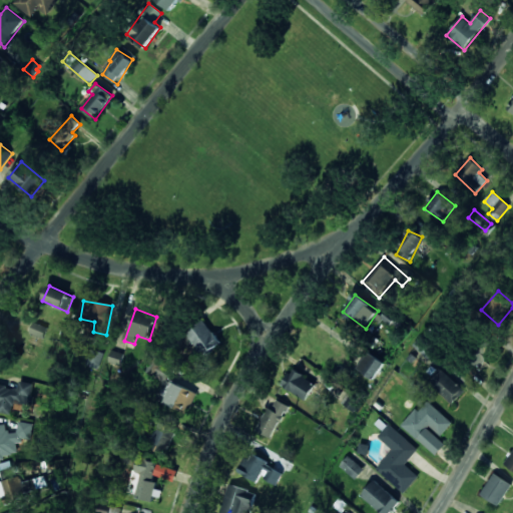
[(221,343),(204,320),(187,333),(205,355),(221,343)]
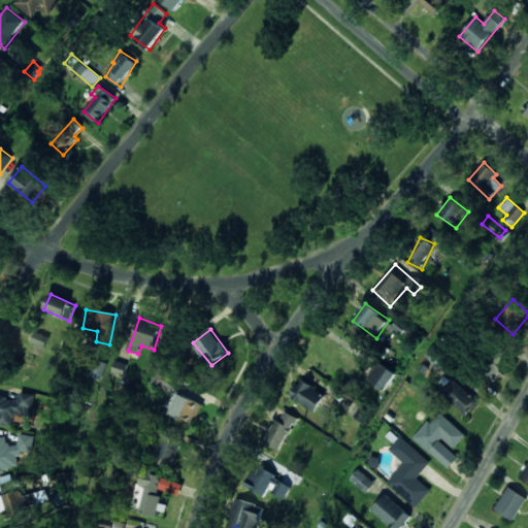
[(45,349),(50,337),(35,331),(31,342),(45,349)]
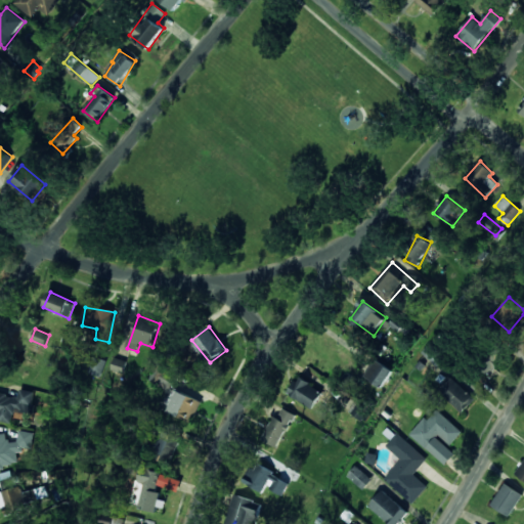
[(112,369),(123,373),(126,361),(115,358),(112,369)]
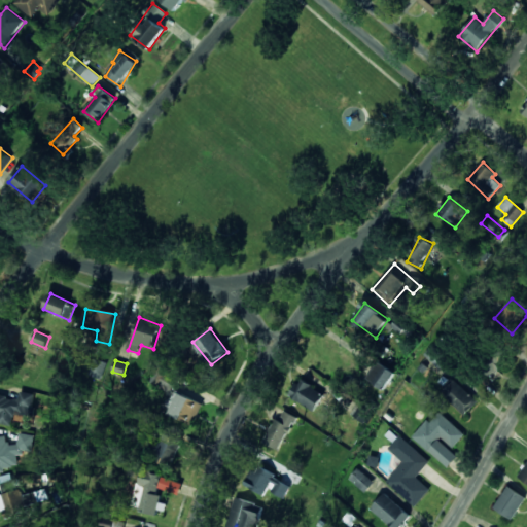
[(395,373),(379,361),(366,379),(383,390),(395,373)]
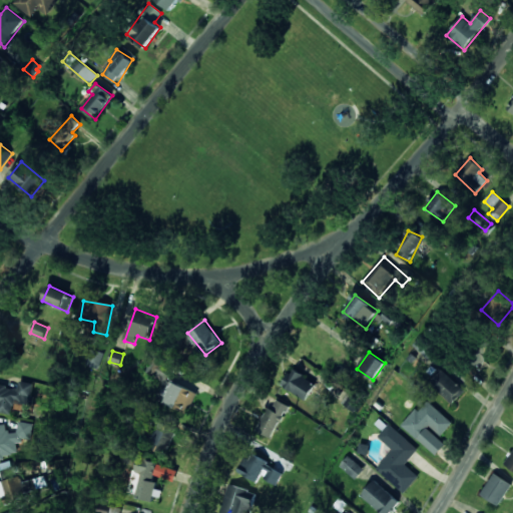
[(307,400),(316,383),(292,369),(282,387),(307,400)]
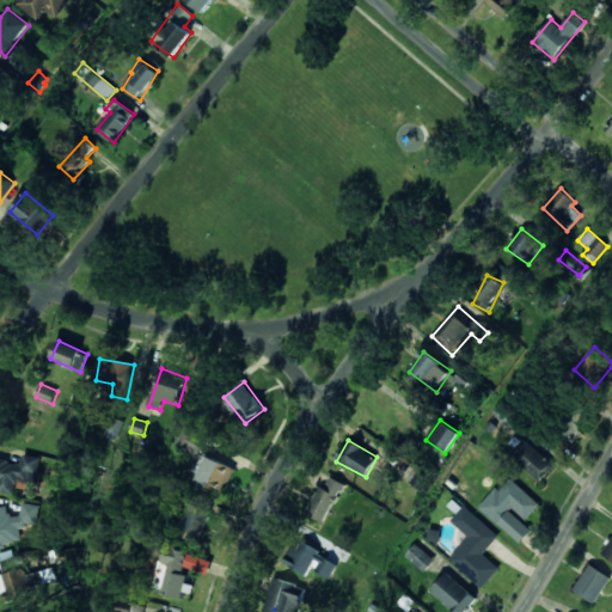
[(513,457),(539,483),(555,466),(527,441),(513,457)]
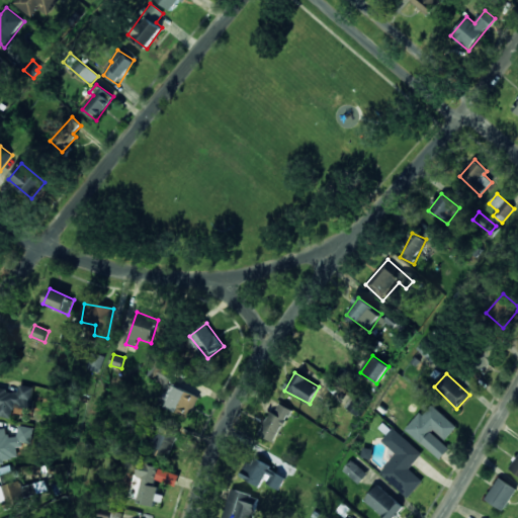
[(0,416),(12,418),(14,405),(30,408),(34,386),(19,384),(18,392),(0,389),(0,416)]
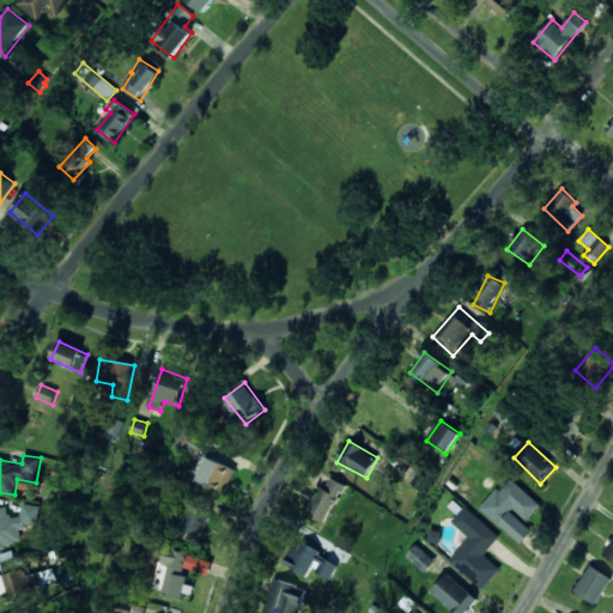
[(237,469),(207,457),(196,483),(226,495),(237,469)]
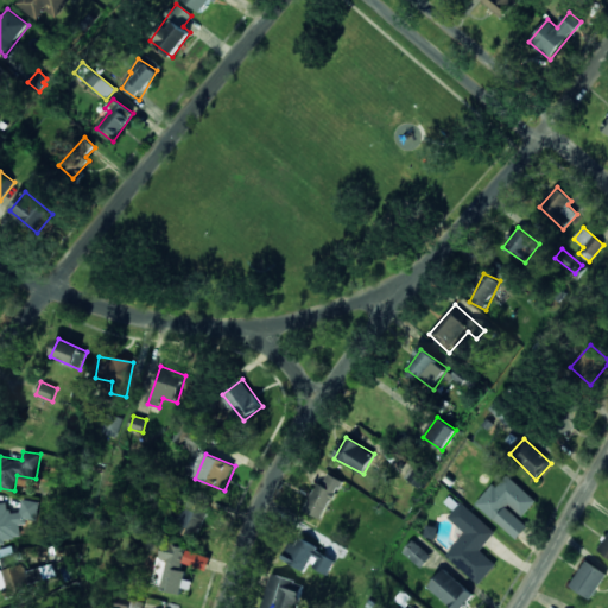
[(305,512),(323,520),(341,480),(323,472),(305,512)]
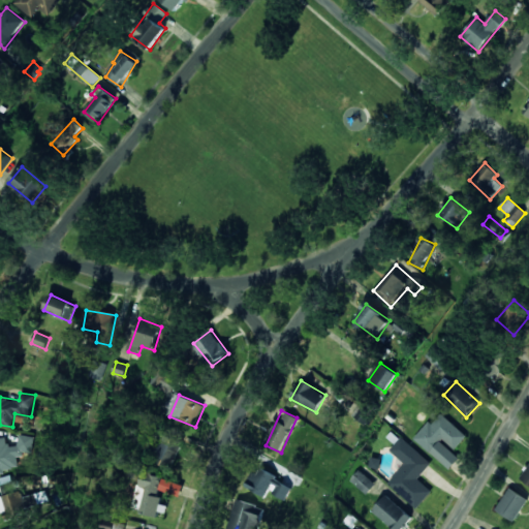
[(449,469),(460,457),(454,452),(467,435),(441,414),(433,424),(429,421),(413,439),(449,469)]
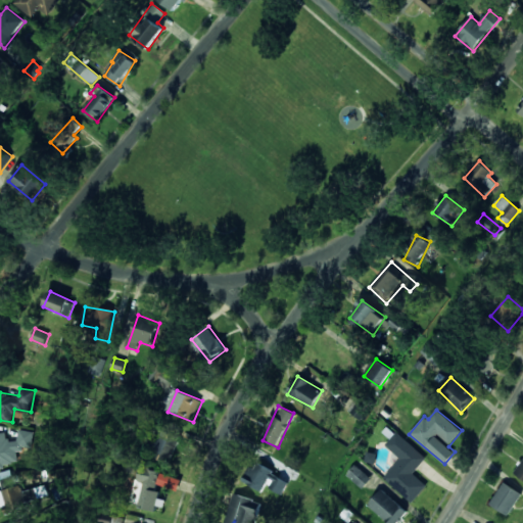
[(181,436),(158,426),(149,447),(171,458),(181,436)]
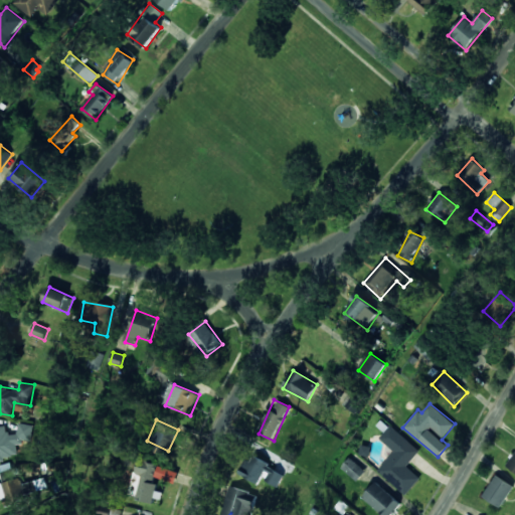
[(0,425),(0,459),(18,458),(17,443),(32,442),(31,423),(17,424),(18,434),(8,435),(7,425),(0,425)]
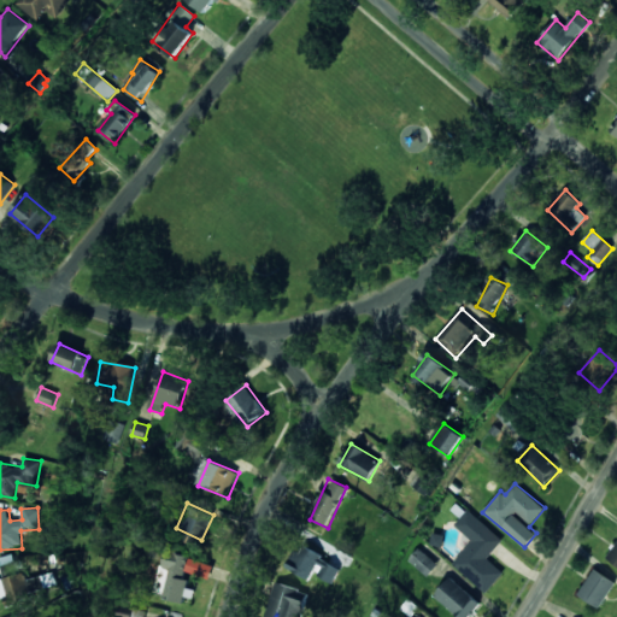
[(504,573),(487,559),(504,540),(468,510),(454,526),(472,540),(453,565),(487,593),(504,573)]
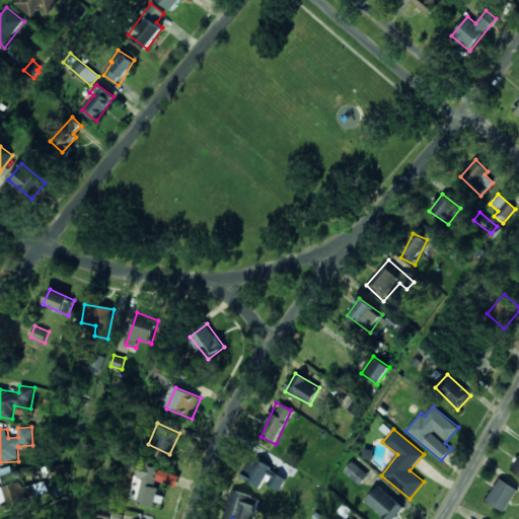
[(518,456),(510,469),(518,474),(518,456)]
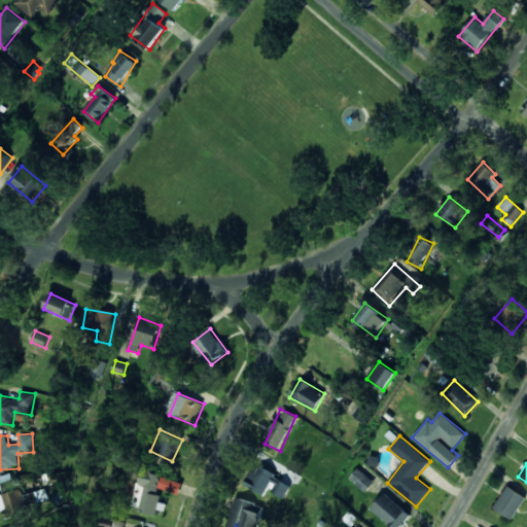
[(246,486),(266,496),(269,490),(284,498),(291,485),(256,465),(246,486)]
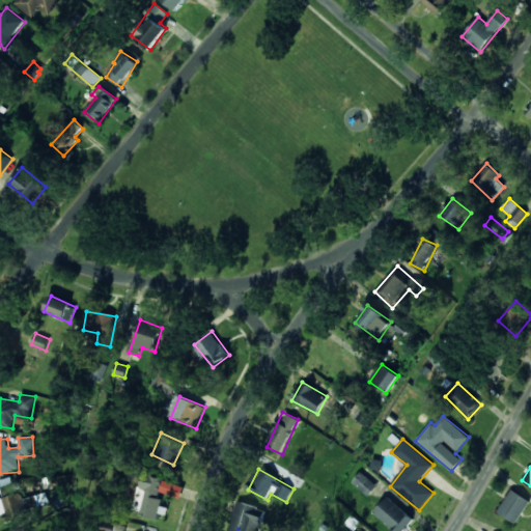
[(352,482),(369,496),(378,485),(361,472),(352,482)]
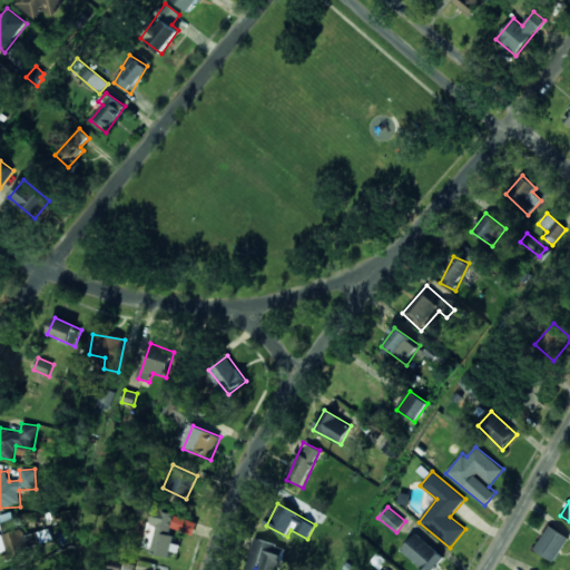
[(198,523),(155,509),(149,523),(157,527),(149,551),(169,558),(172,551),(178,553),(180,546),(173,543),(176,531),(194,537),(198,523)]
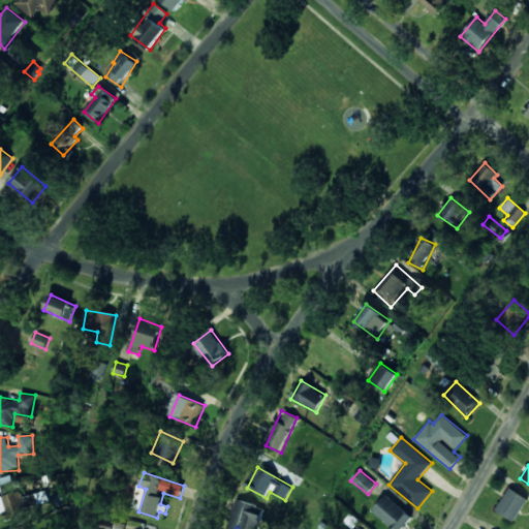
[(527,497),(508,488),(497,512),(516,521),(527,497)]
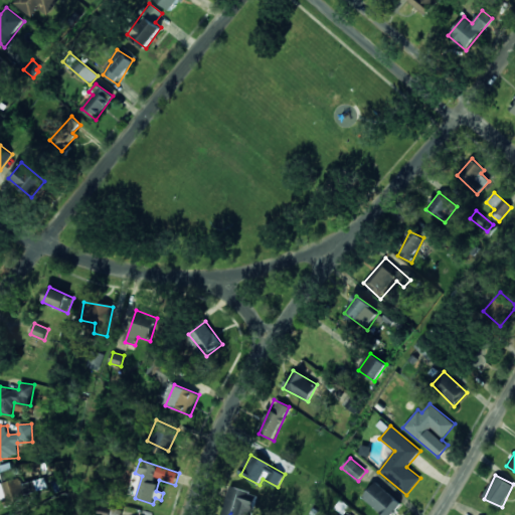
[(0,483),(0,493),(4,507),(27,500),(20,477),(0,483)]
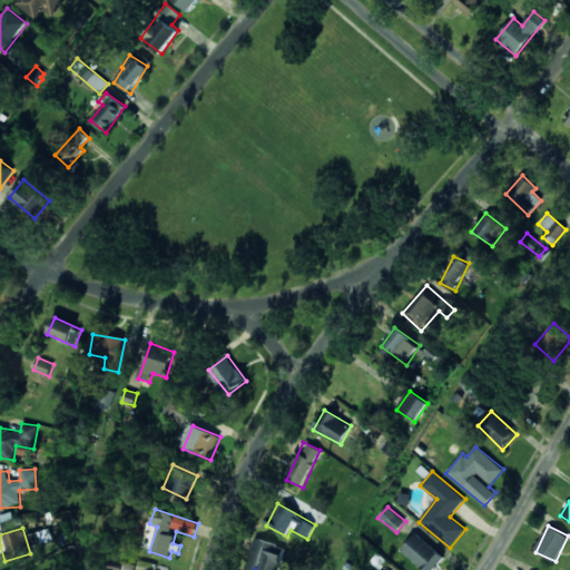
[(423,569),(433,569),(444,559),(418,533),(402,550),(423,569)]
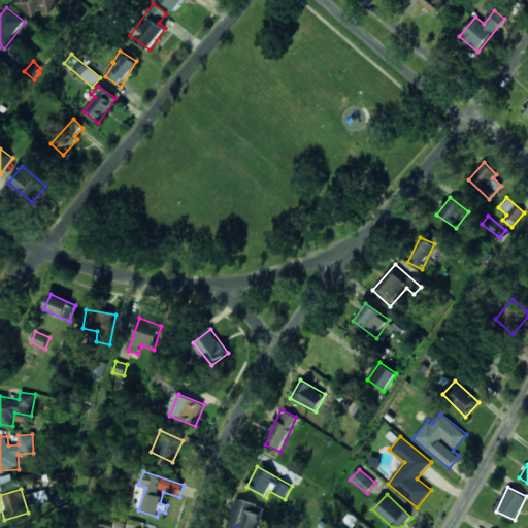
[(227,527),(257,527),(263,506),(235,499),(227,527)]
